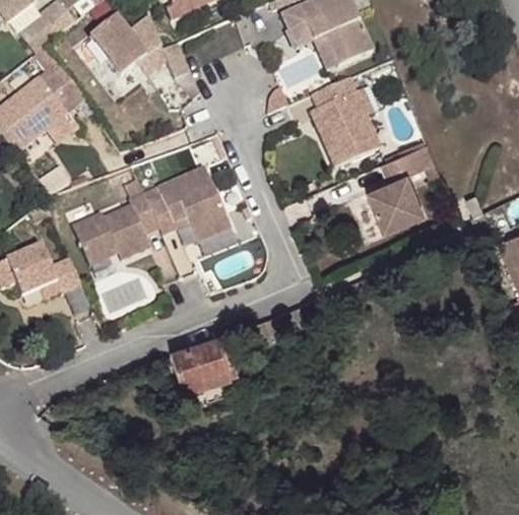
[(0,0),(0,9),(8,21),(37,0),(0,0)]
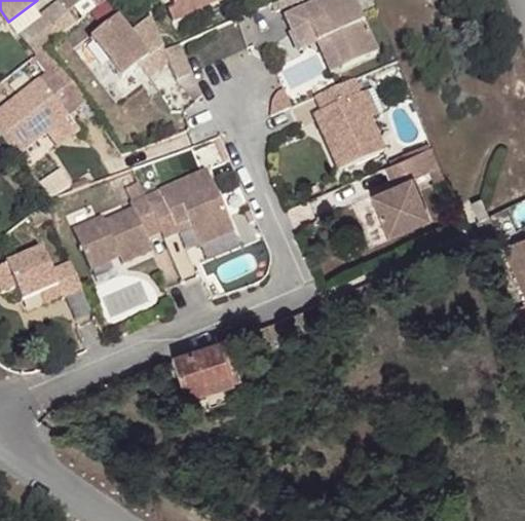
[(62,33),(79,19),(65,0),(57,0),(44,9),(46,12),(62,33)]
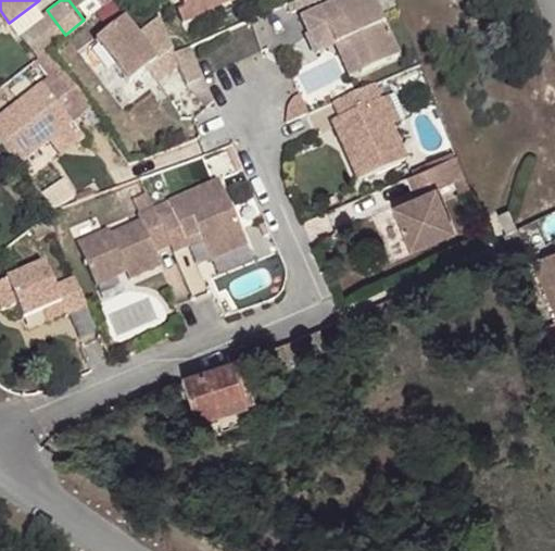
[(199,0),(188,5),(181,9),(186,17),(226,0),(199,0)]
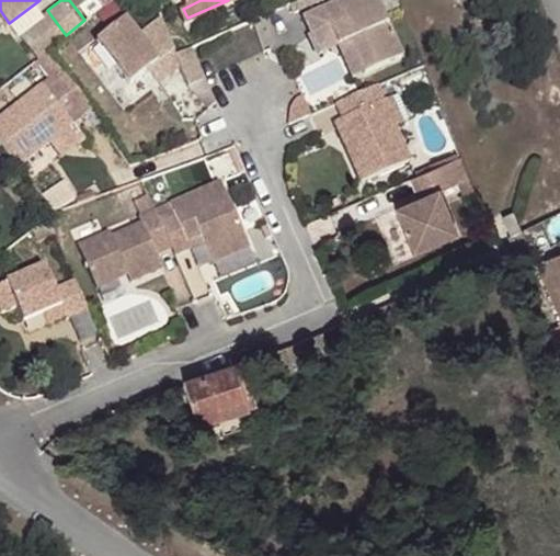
[(331,0),(301,13),(310,32),(330,23),(338,42),(350,36),(364,69),(402,52),(378,0),(331,0)]
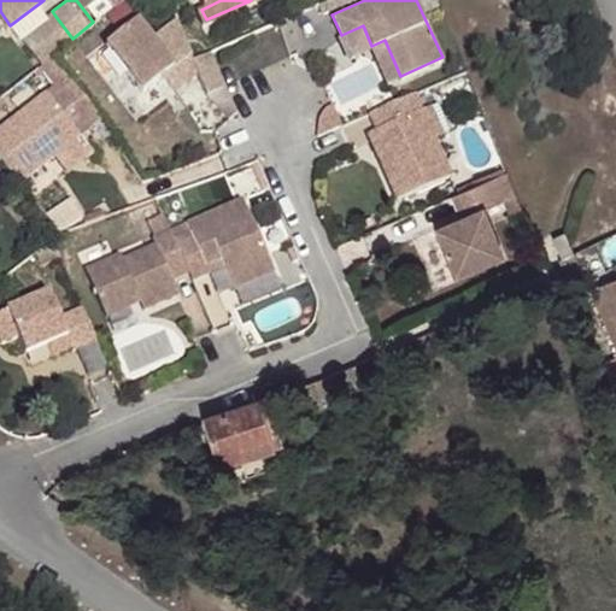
[(46,57),(72,39),(54,15),(28,34),(46,57)]
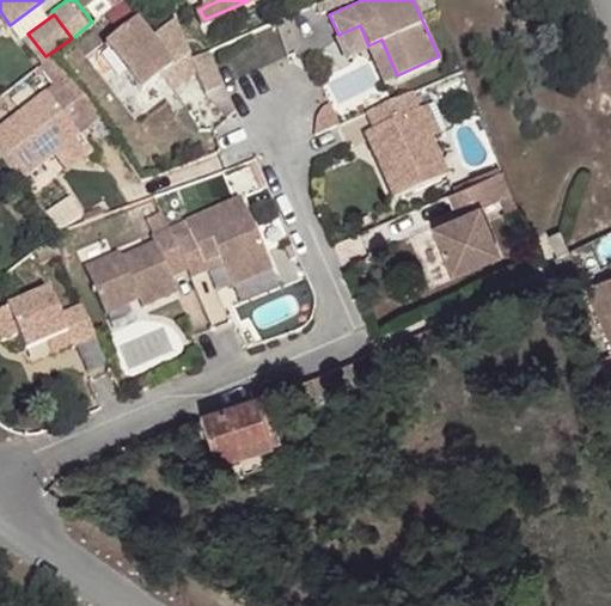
[(139,18),(107,42),(144,89),(162,74),(172,89),(195,71),(203,90),(221,81),(207,50),(193,55),(178,16),(152,35),(139,18)]
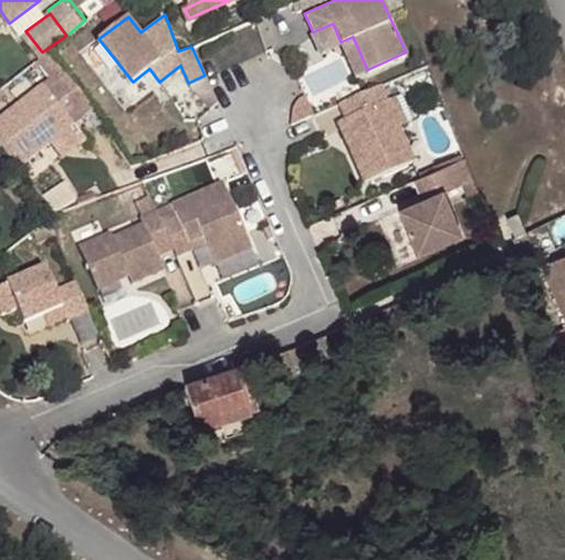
[(333,23),(313,32),(321,51),(341,42),(333,23)]
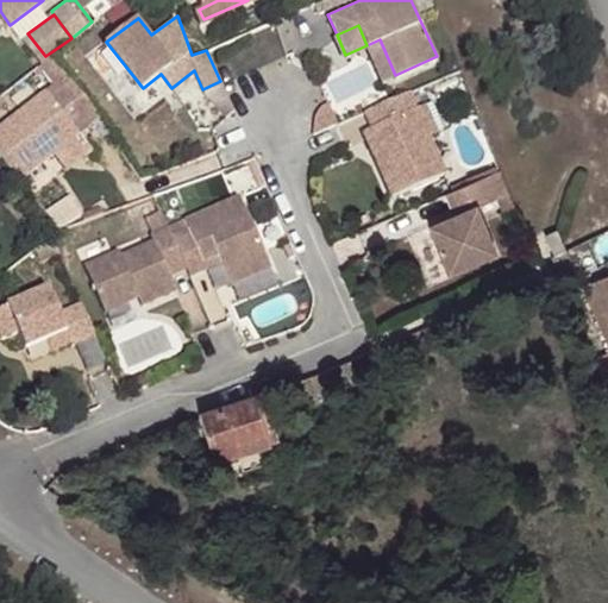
[(380,39),(367,45),(382,81),(395,75),(380,39)]
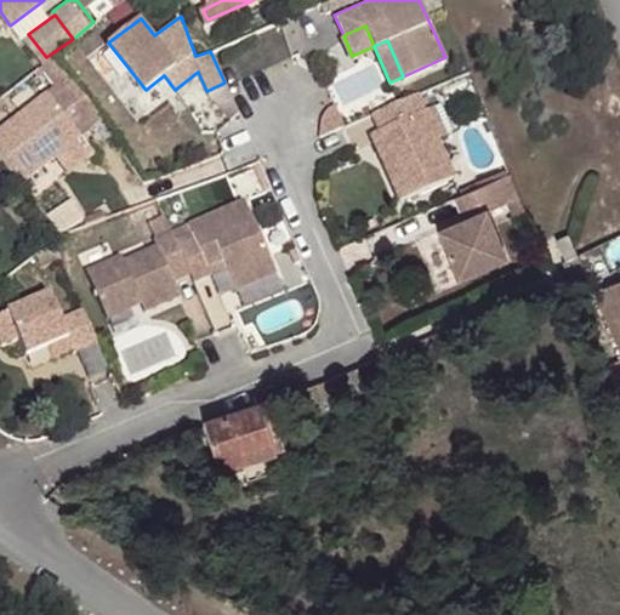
[(92,104),(69,72),(0,125),(0,146),(23,177),(55,154),(49,146),(74,127),(69,123),(92,104)]
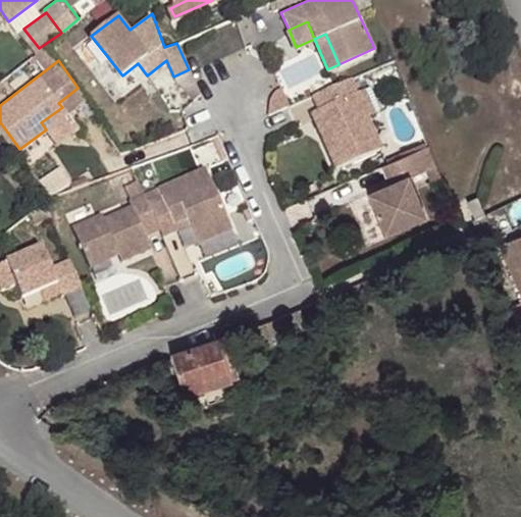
[(357,89),(351,74),(313,91),(319,106),(313,110),(337,165),(381,146),(367,112),(357,89)]
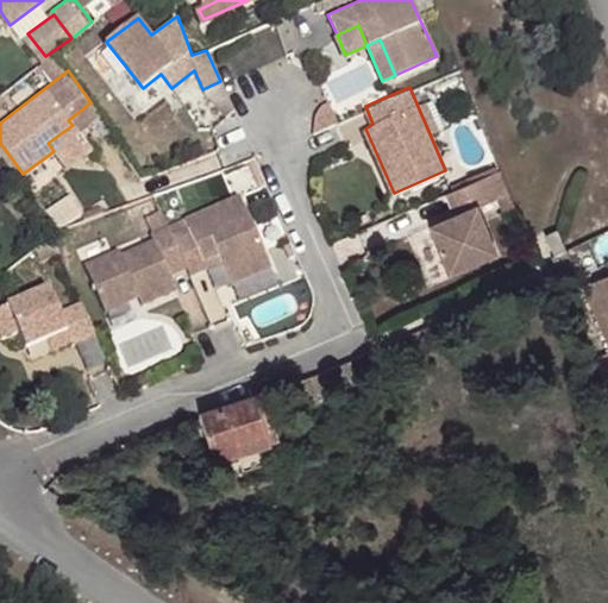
[(425,100),(417,104),(428,131),(437,126),(425,100)]
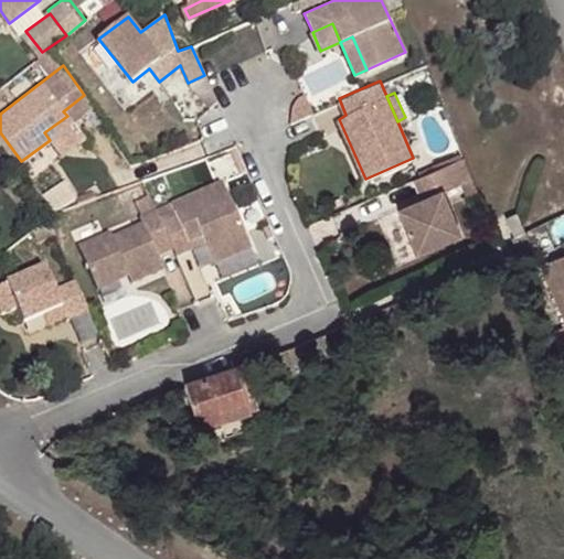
[(73,121),(93,107),(84,95),(63,111),(67,116),(73,121)]
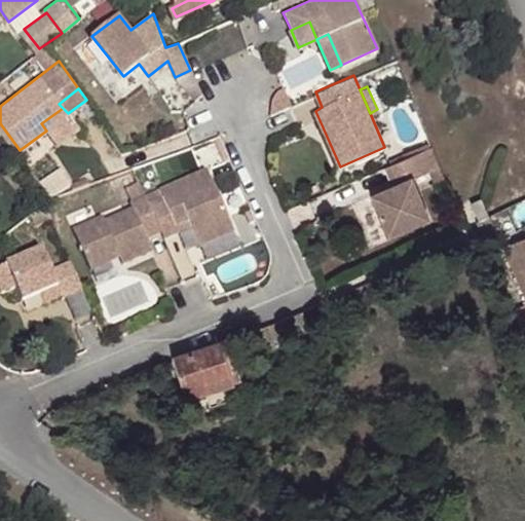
[(46,131),(68,113),(63,108),(41,123),(46,131)]
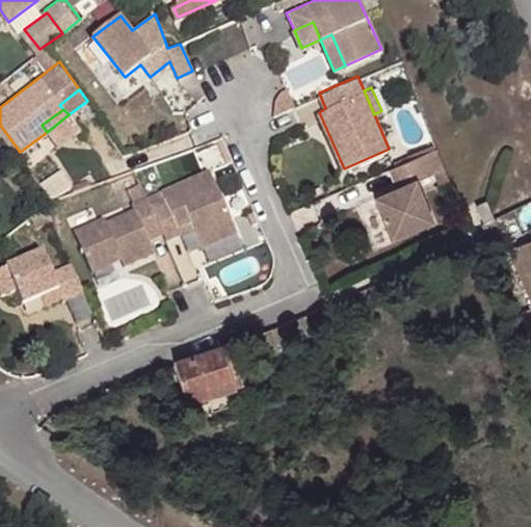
[(444,164),(444,161),(434,143),(398,160),(406,179),(397,183),(373,194),(392,235),(432,217),(416,177),(444,164)]
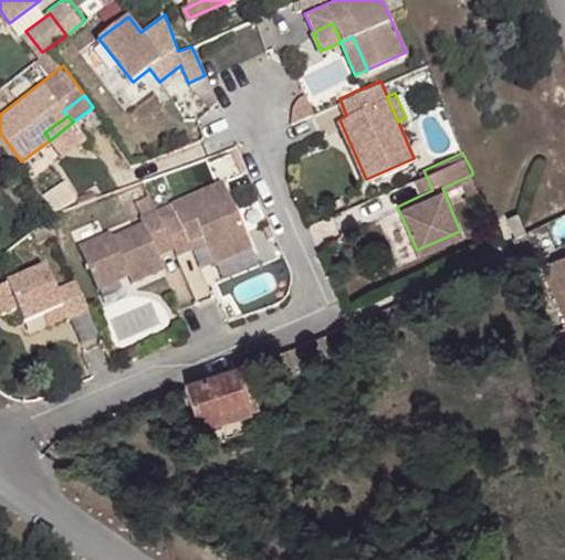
[(432,190),(424,170),(412,176),(422,194),(432,190)]
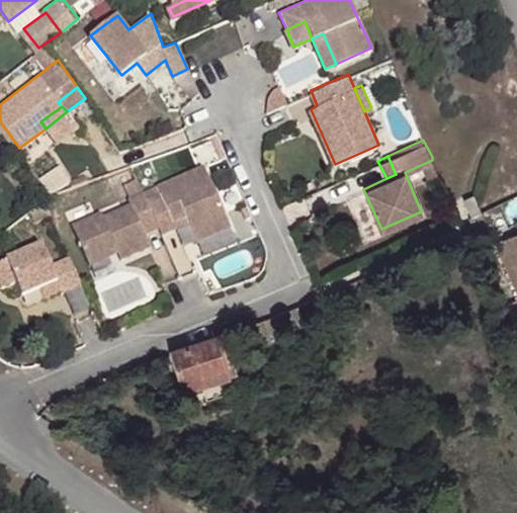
[(156,227),(159,234),(173,228),(170,221),(183,215),(186,222),(194,241),(228,226),(200,165),(153,185),(157,192),(144,198),(156,227)]
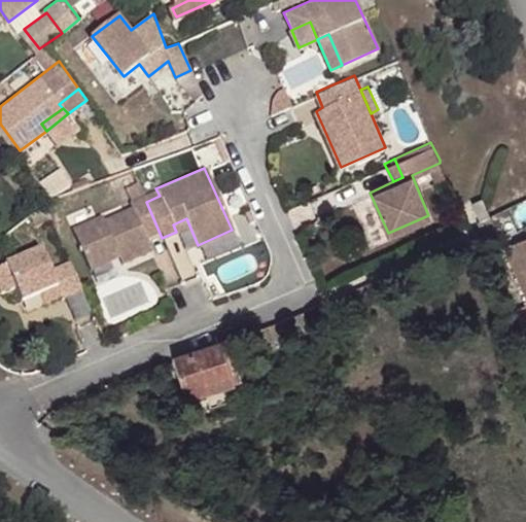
[(146,202),(142,195),(127,202),(129,209),(102,220),(99,216),(70,229),(89,269),(111,258),(108,253),(114,251),(115,257),(119,263),(149,250),(144,237),(159,231),(146,202)]
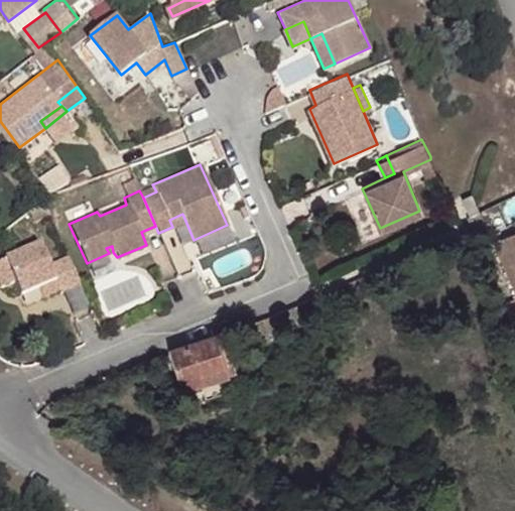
[(473,194),(461,199),(469,216),(480,210),(473,194)]
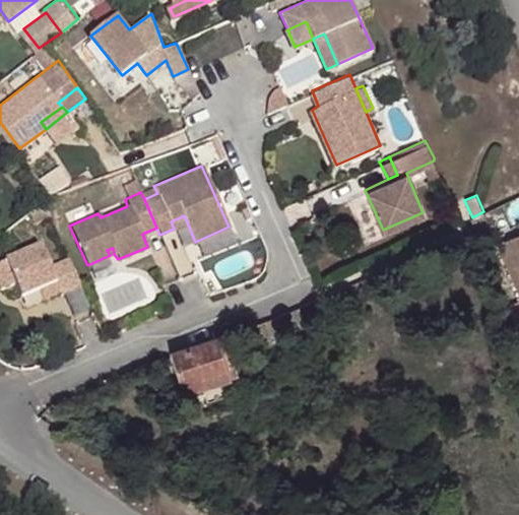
[(171,221),(174,229),(187,222),(184,215),(171,221)]
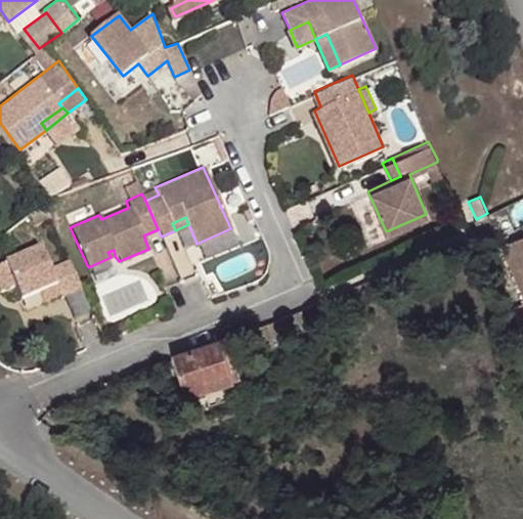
[(522,232),(502,243),(522,294),(522,232)]
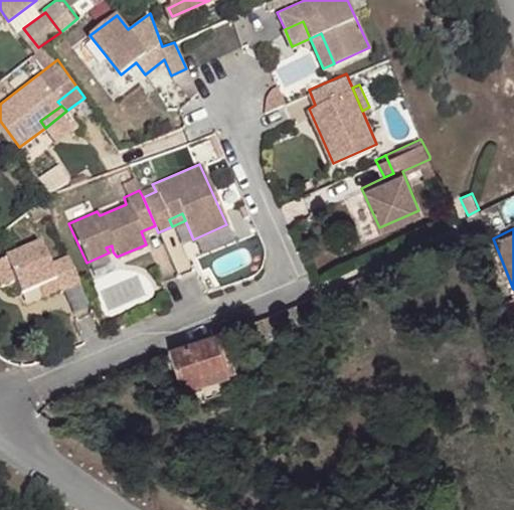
[(77,282),(64,252),(45,262),(37,242),(0,258),(0,284),(10,280),(17,294),(34,286),(50,279),(55,288),(57,291),(77,282)]
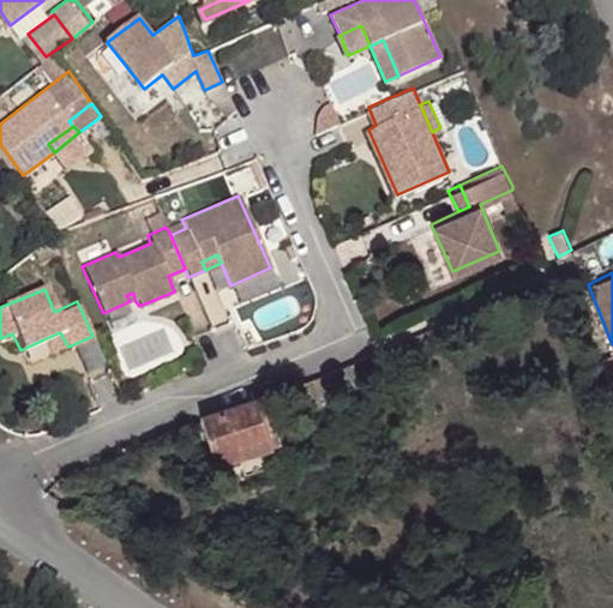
[(60,332),(41,341),(47,353),(66,343),(60,332)]
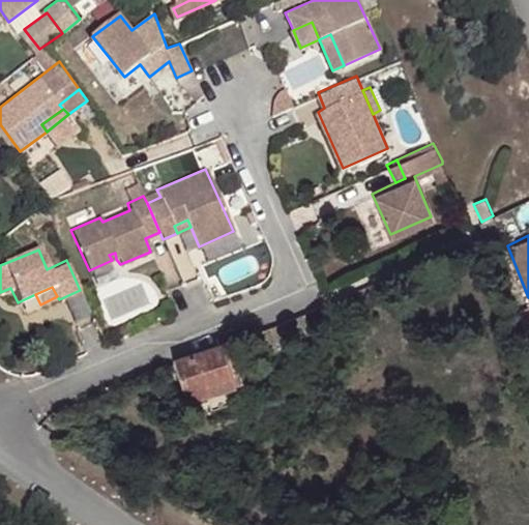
[(173,354),(174,357),(183,387),(245,366),(239,336),(173,354)]
